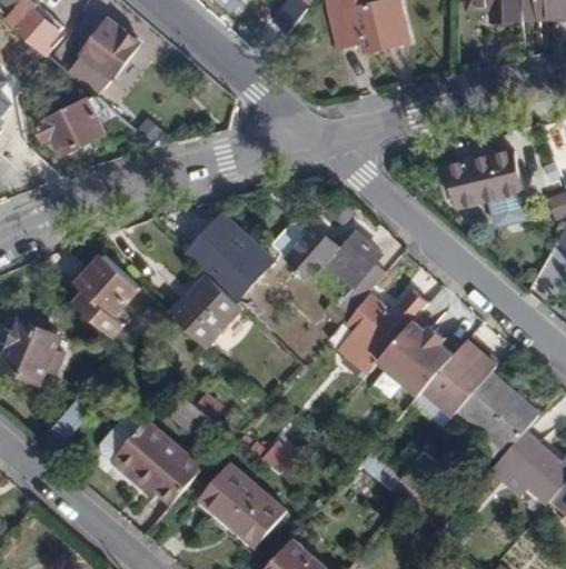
[(3,18),(15,27),(43,51),(63,28),(30,0),(19,0),(12,8),(3,18)]
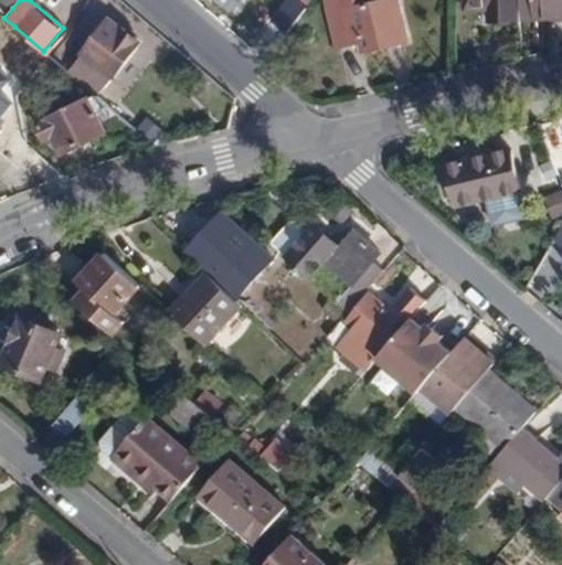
[(240,1),(237,0),(215,0),(229,12),(240,1)]
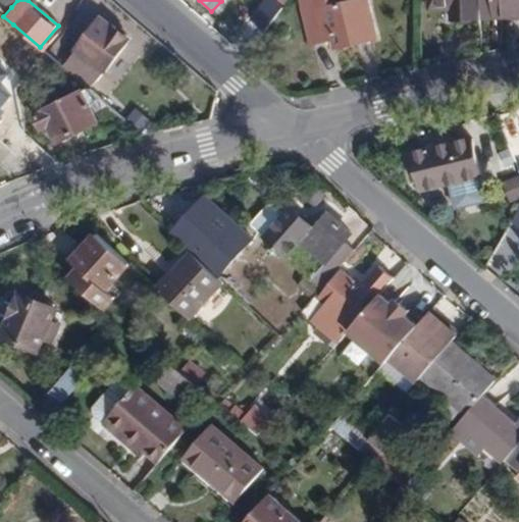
[(263,0),(240,31),(251,40),(276,7),(267,0),(263,0)]
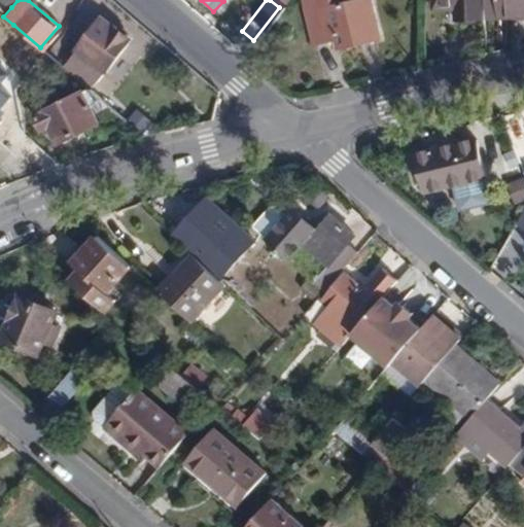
[(301,0),(310,42),(324,39),(315,0),(301,0)]
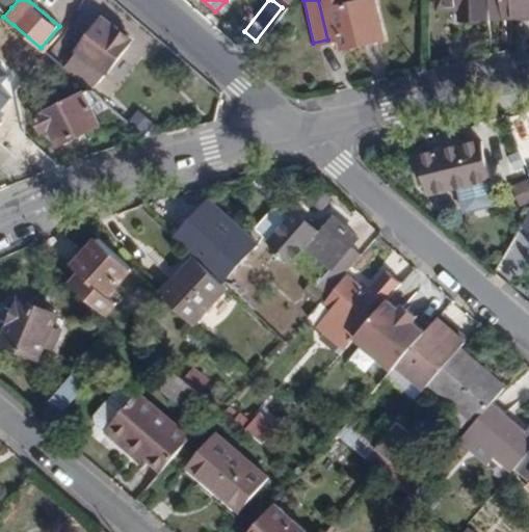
[(340,46),(381,36),(372,0),(349,0),(345,1),(344,0),(318,0),(327,40),(339,36),(340,46)]
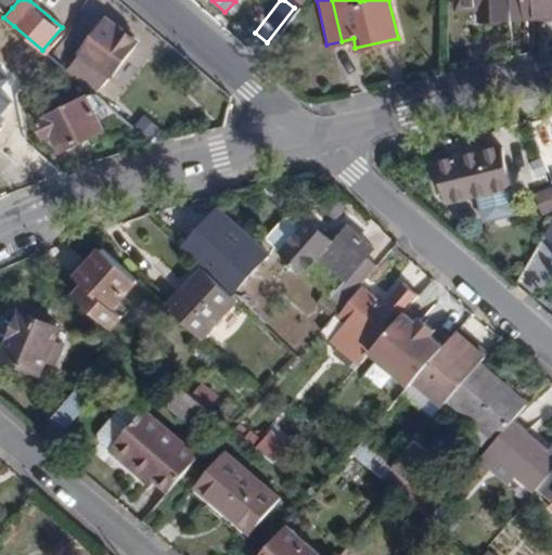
[(476,23),(508,21),(506,0),(451,0),(452,12),(475,11),(476,23)]
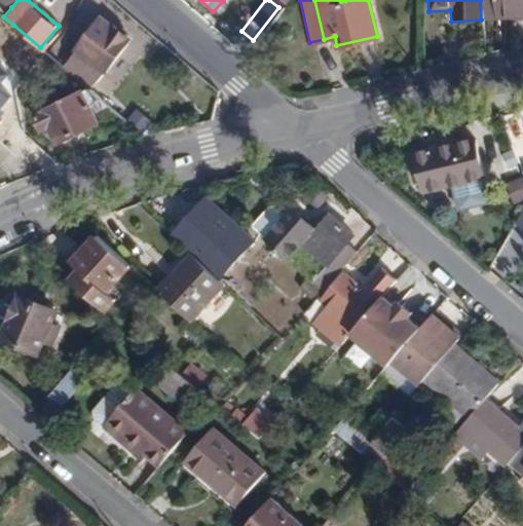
[(522,0),(480,0),(481,20),(522,16),(522,0)]
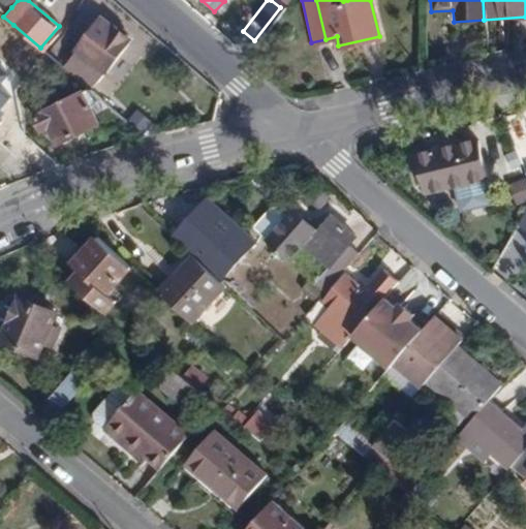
[(101,14),(96,22),(106,30),(112,24),(101,14)]
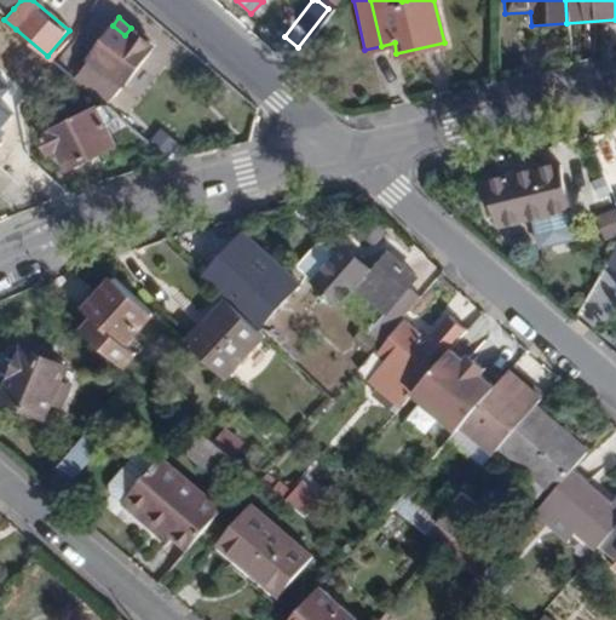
[(121,85),(122,85),(148,52),(145,50),(150,44),(131,28),(125,35),(113,26),(87,57),(88,59),(74,79),(103,103),(104,105),(121,85)]
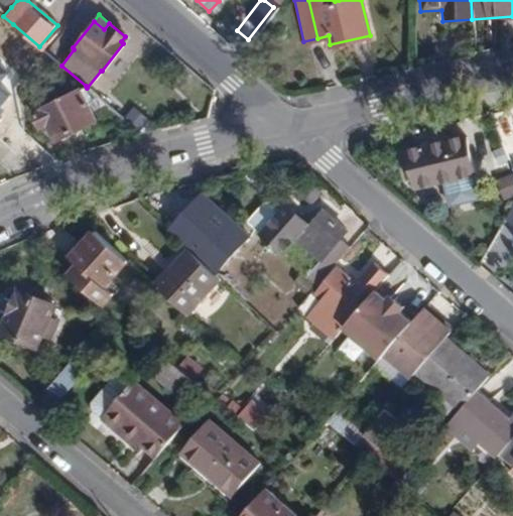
[(0,107),(11,95),(0,86),(0,81),(8,72),(0,65),(0,107)]
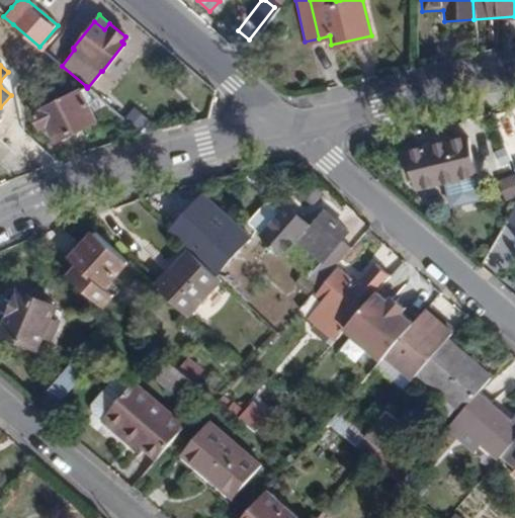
[(103,130),(123,118),(87,88),(86,86),(34,112),(43,130),(49,126),(56,141),(98,120),(103,130)]
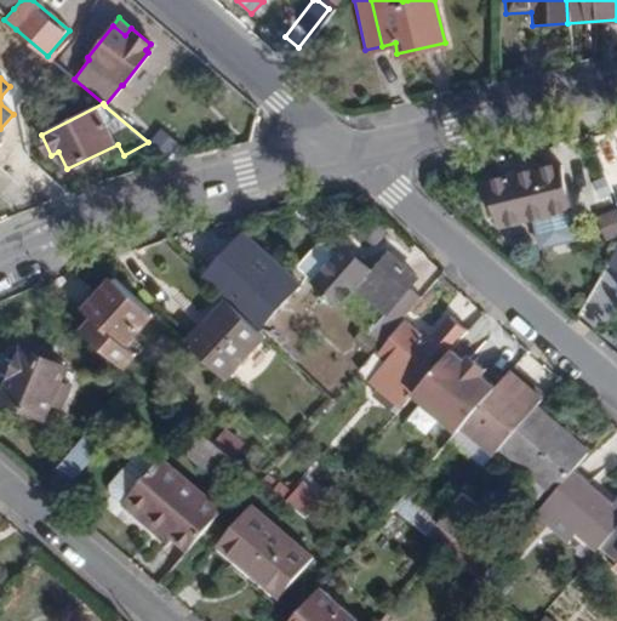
[(500,224),(567,208),(556,164),(479,183),(486,214),(496,211),(500,224)]
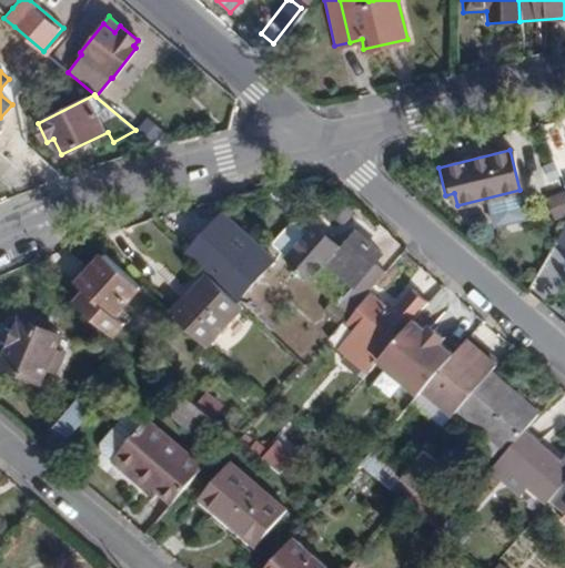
[(255,276),(270,261),(220,216),(205,232),(208,234),(204,239),(228,259),(231,254),(255,276)]
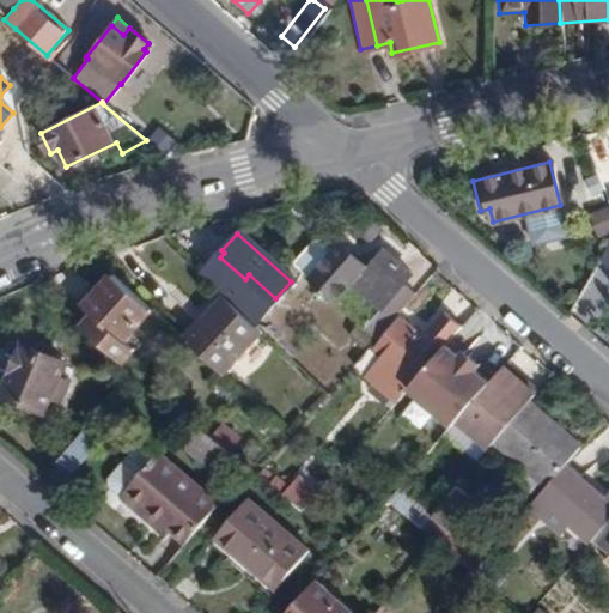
[(413,293),(401,284),(409,275),(382,252),(366,268),(339,246),(309,280),(333,302),(349,284),(379,309),(363,328),(373,338),(413,293)]
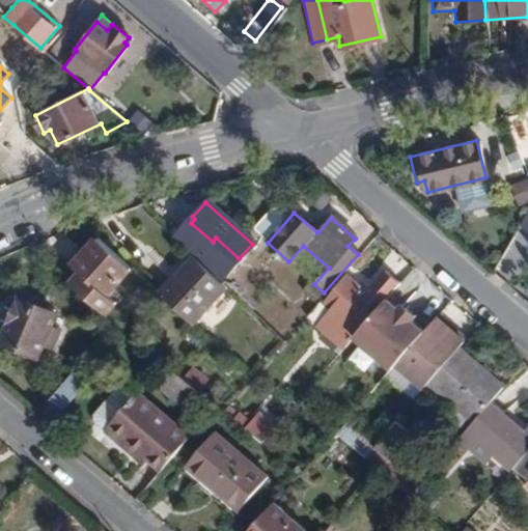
[(507,244),(519,250),(527,234),(527,226),(520,222),(507,244)]
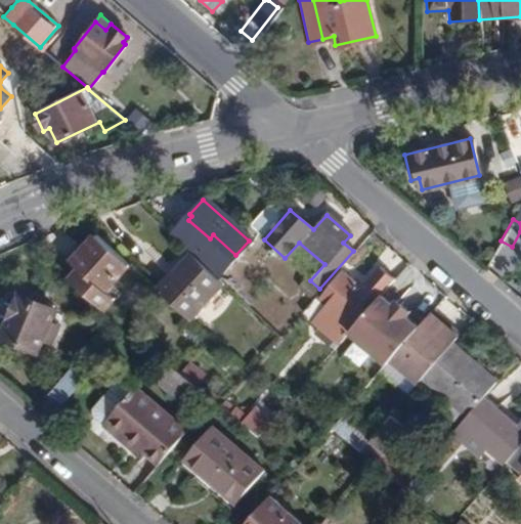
[(97,303),(106,293),(130,265),(93,231),(70,259),(78,266),(69,278),(97,303)]
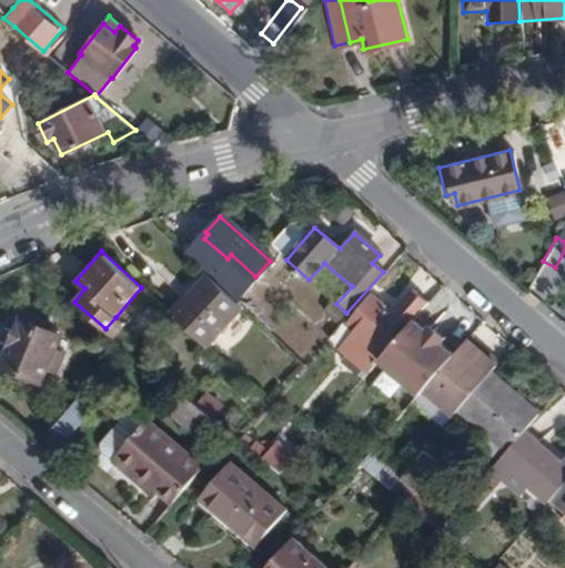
[(205,346),(241,307),(223,291),(204,273),(169,312),(205,346)]
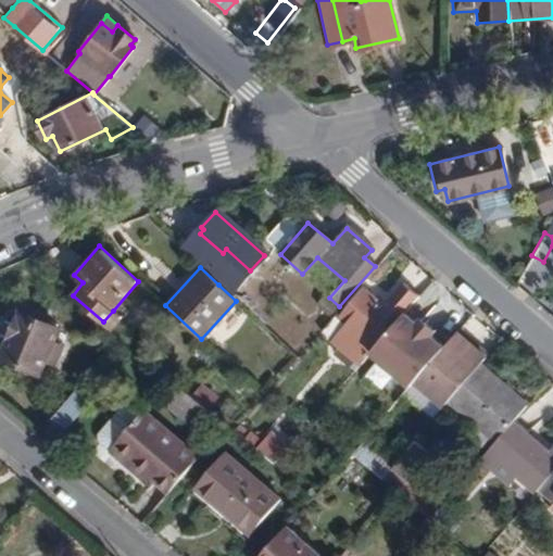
[(382,336),(401,314),(417,295),(400,281),(380,304),(362,288),(339,314),(336,311),(330,317),(321,329),(359,363),(382,336)]
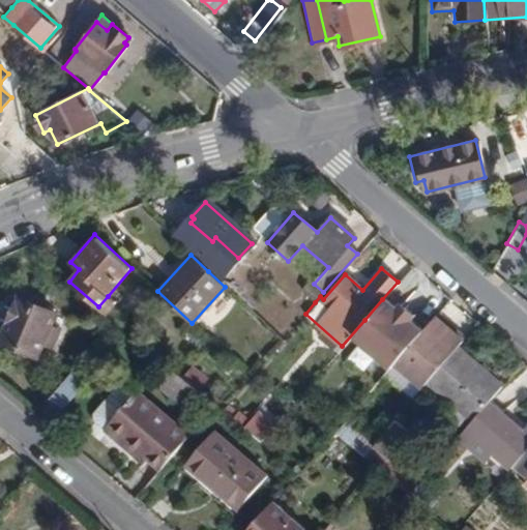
[(315,302),(320,296),(323,292),(314,284),(309,280),(300,290),(315,302)]
